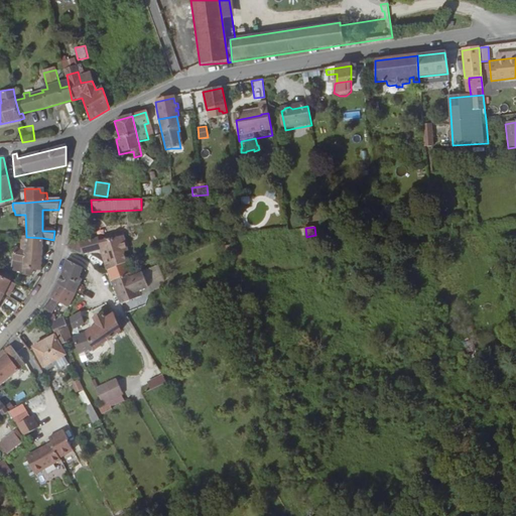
[(306,237),(305,228),(292,230),(293,236),(303,235),(304,237),(306,237)]
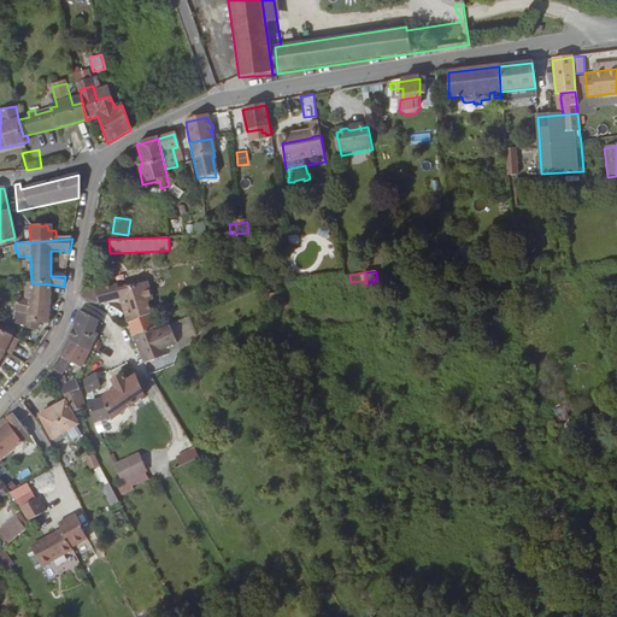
[(118,299),(129,324),(148,315),(142,303),(147,301),(140,282),(135,285),(135,281),(111,289),(110,285),(89,291),(92,295),(86,298),(87,301),(94,306),(99,305),(118,299)]
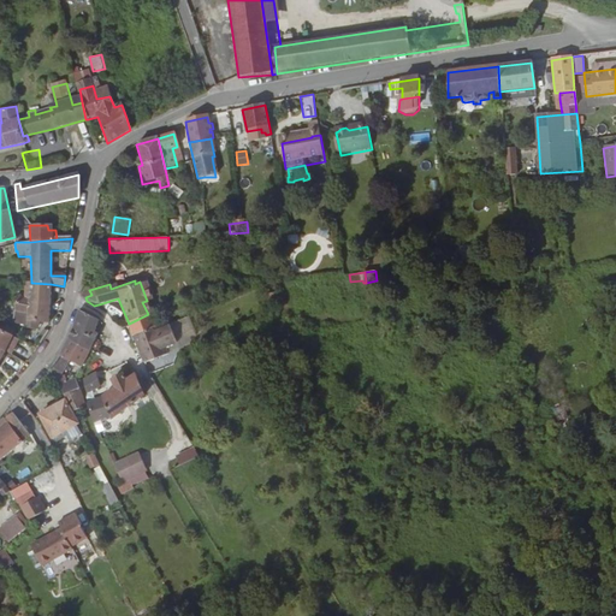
[(40,323),(49,323),(51,284),(31,283),(29,283),(29,294),(24,294),(24,298),(15,297),(13,314),(28,314),(28,323),(37,323),(40,323)]
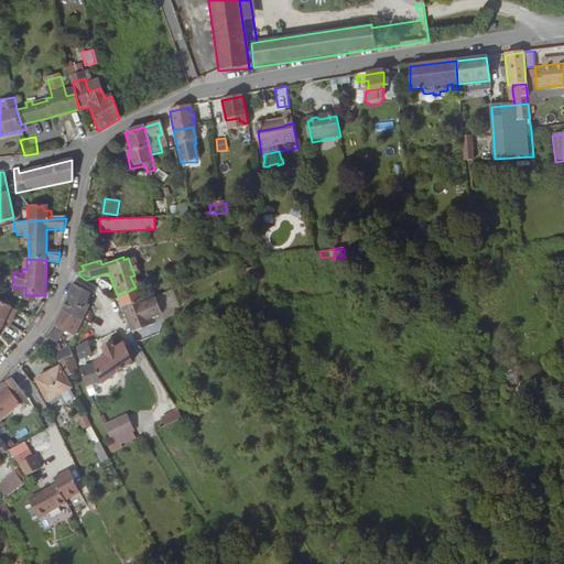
[(69,296),(67,302),(63,312),(83,322),(90,306),(86,304),(90,294),(73,285),(71,292),(69,296)]
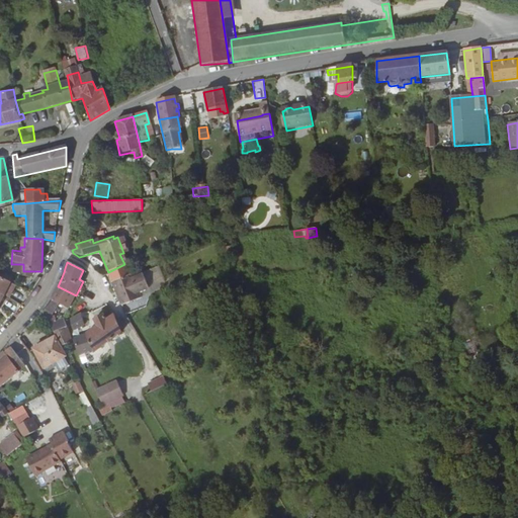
[(30,277),(31,271),(23,271),(23,264),(11,264),(11,274),(21,274),(21,273),(23,272),(23,277),(30,277)]
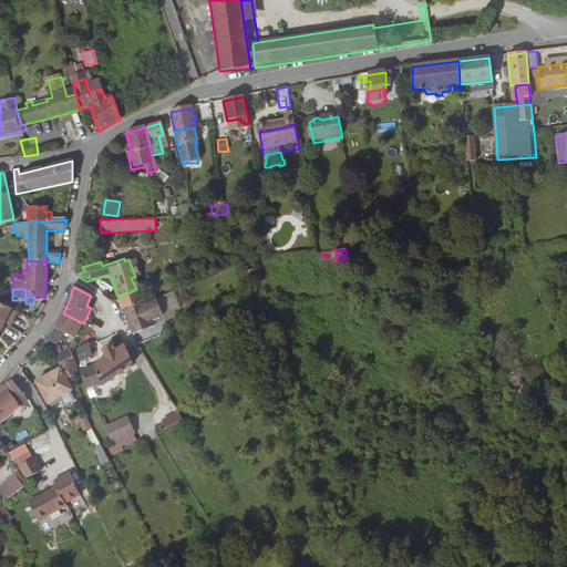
[(136,289),(119,298),(123,309),(142,300),(141,299),(140,295),(143,294),(141,289),(137,291),(136,289)]
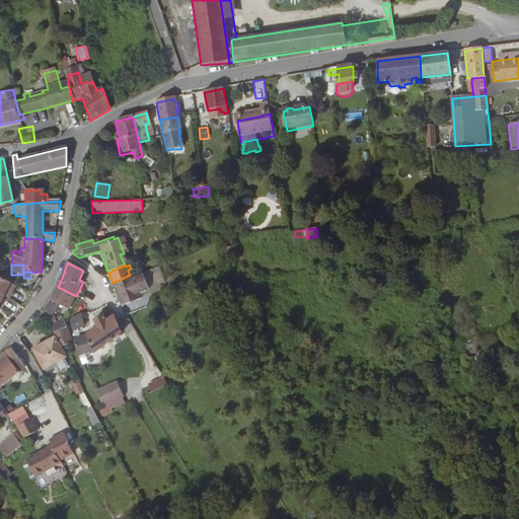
[(140,293),(141,298),(165,288),(163,283),(157,268),(142,275),(149,289),(140,293)]
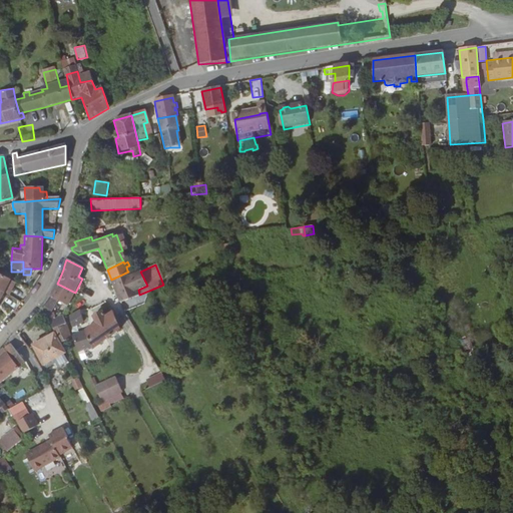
[(127,271),(128,272),(111,280),(140,272),(137,266),(127,271)]
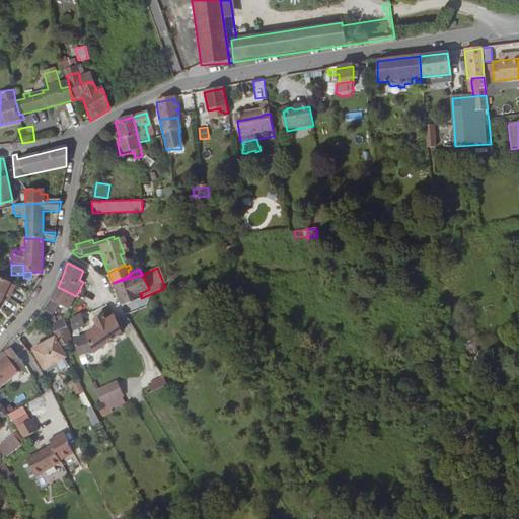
[(142,275),(113,283),(124,305),(141,298),(140,293),(149,289),(142,275)]
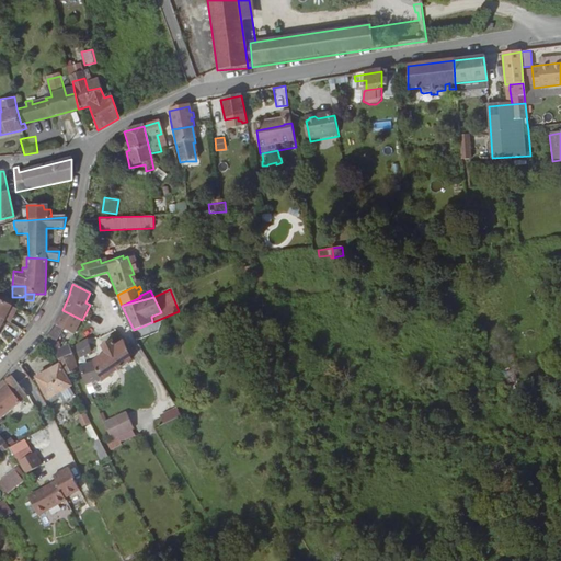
[(10,304),(0,300),(0,307),(8,310),(10,304)]
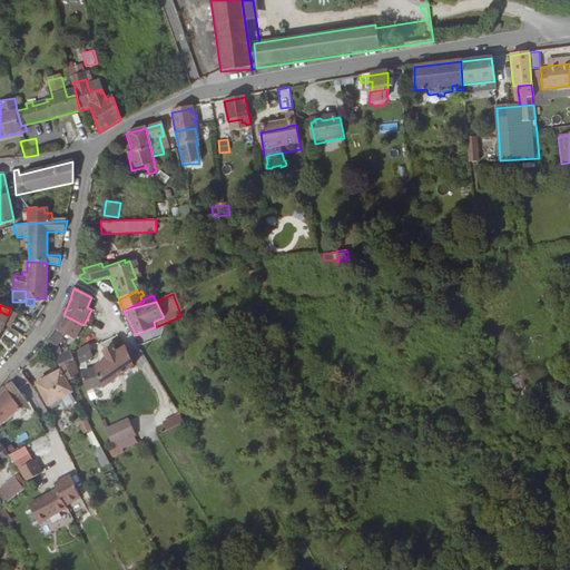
[(2,325),(7,328),(13,316),(10,315),(8,315),(2,325)]
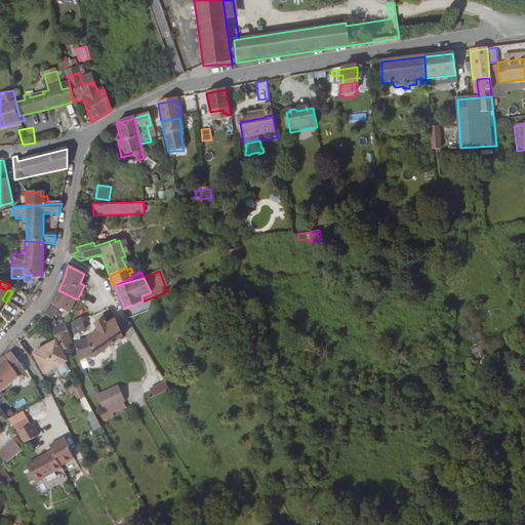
[(50,325),(59,308),(70,313),(77,299),(58,290),(52,300),(44,314),(47,318),(50,325)]
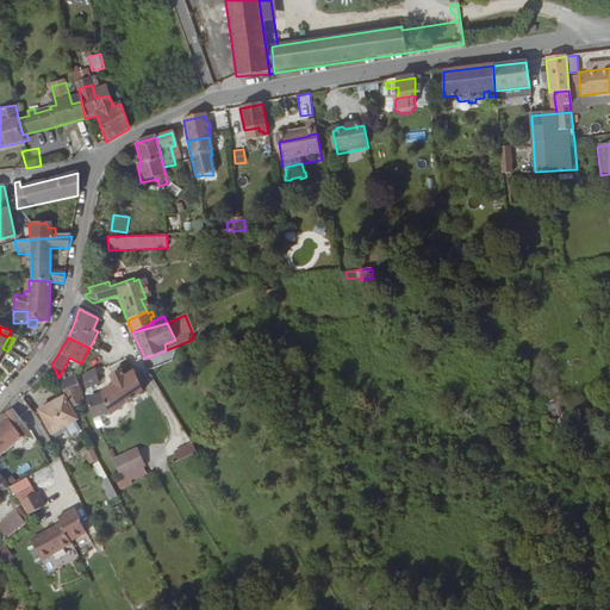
[(88,388),(99,384),(95,369),(83,375),(88,388)]
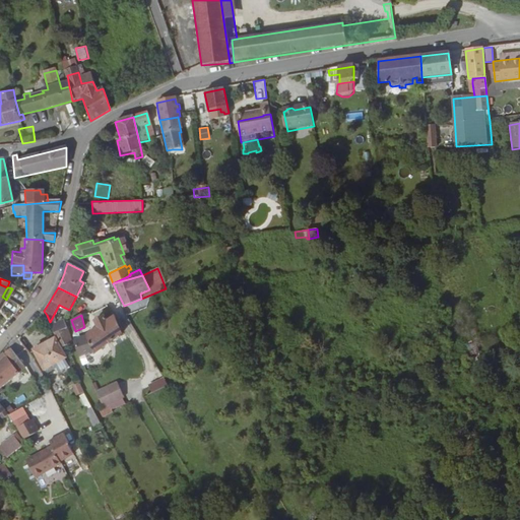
[(104,346),(122,333),(117,324),(113,317),(107,321),(104,316),(93,322),(96,328),(84,336),(72,340),(79,358),(83,356),(83,358),(90,355),(94,353),(105,347),(104,346)]
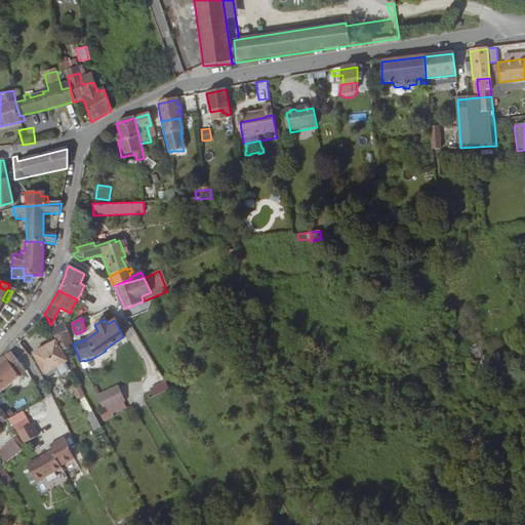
[(66,324),(52,329),(56,337),(69,332),(66,324)]
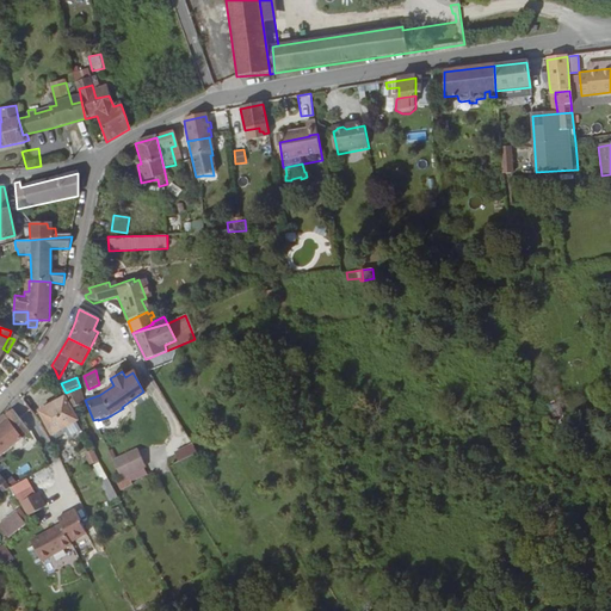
[(84,405),(80,396),(84,395),(80,387),(66,393),(66,396),(76,420),(81,417),(78,407),(84,405)]
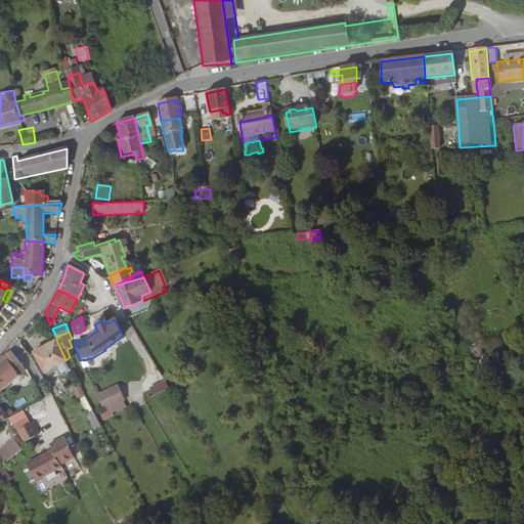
[(44,375),(67,362),(66,360),(56,340),(33,353),(44,375)]
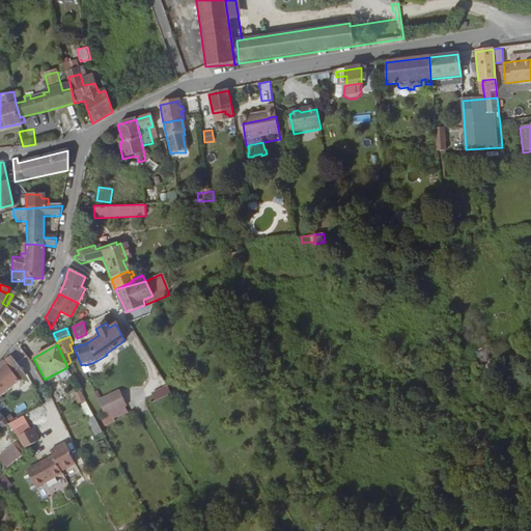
[(9,357),(3,362),(7,367),(18,383),(24,378),(24,376),(10,359),(9,357)]
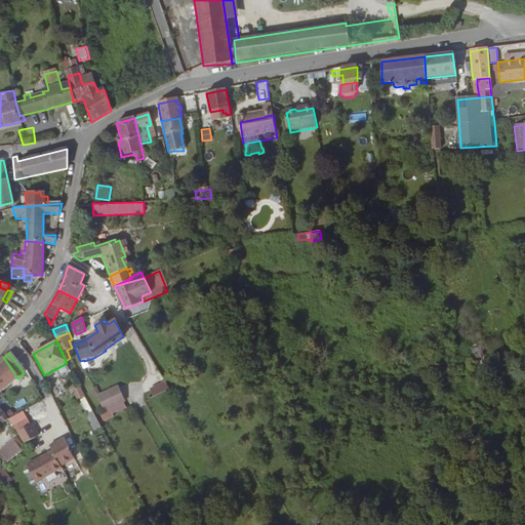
[(1,368),(0,369),(0,393),(1,393),(17,378),(7,363),(1,368)]
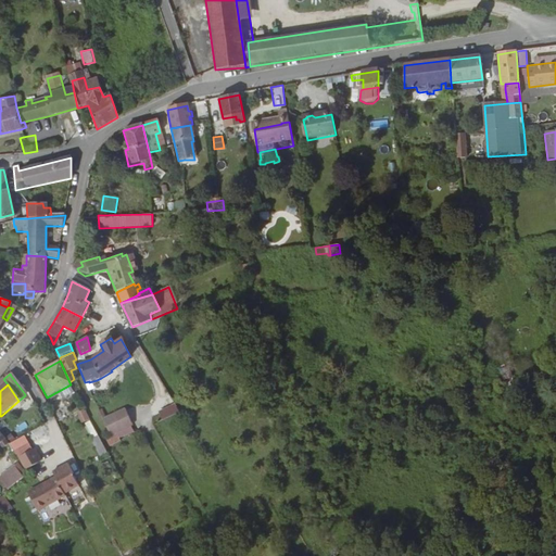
[(55,420),(66,416),(62,407),(52,413),(55,420)]
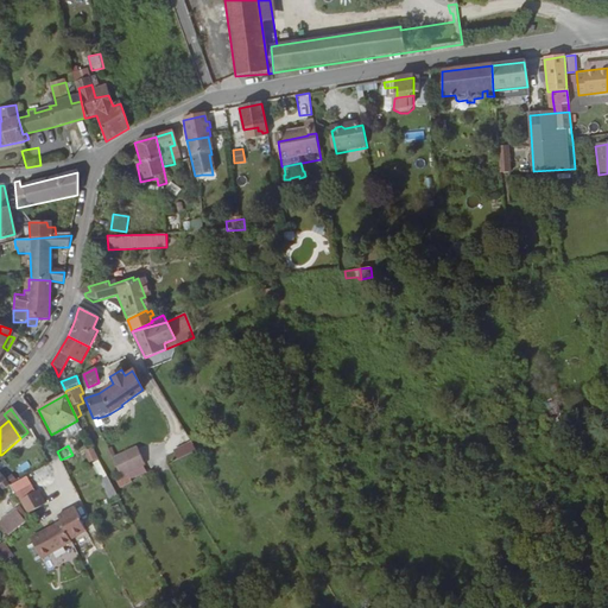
[(176,453),(179,461),(198,453),(194,445),(176,453)]
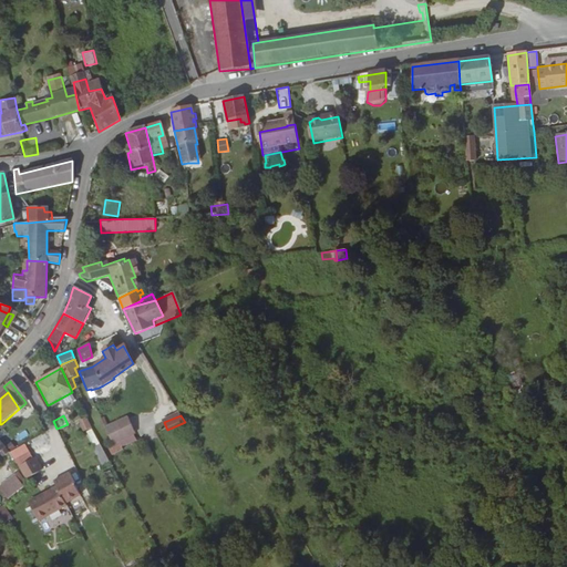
[(91,434),(94,432),(86,419),(80,422),(84,432),(89,430),(91,434)]
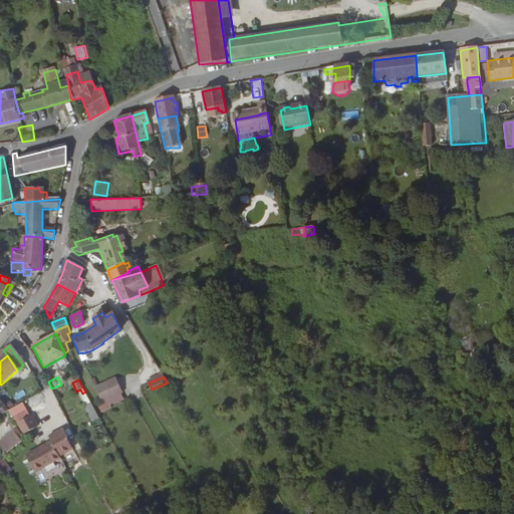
[(99,403),(121,396),(115,380),(94,388),(99,403)]
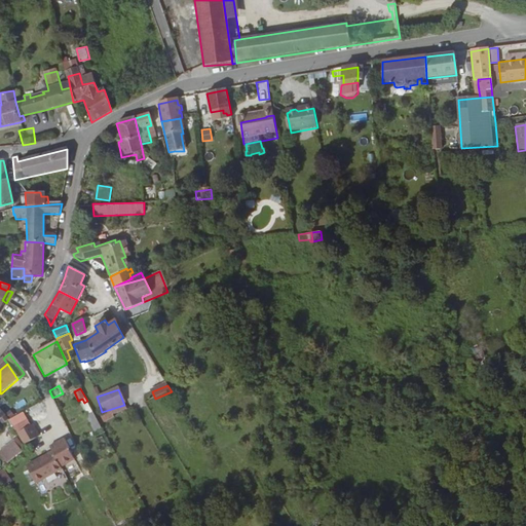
[(120,413),(126,411),(124,405),(109,410),(113,416),(120,413)]
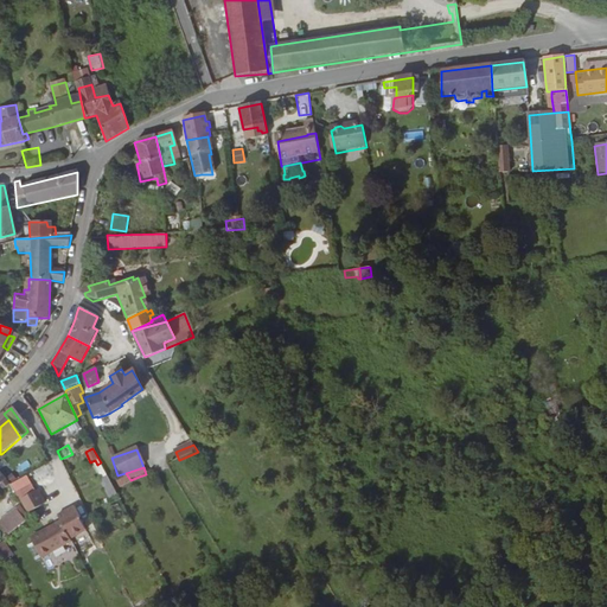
[(27,473),(11,483),(27,512),(44,503),(27,473)]
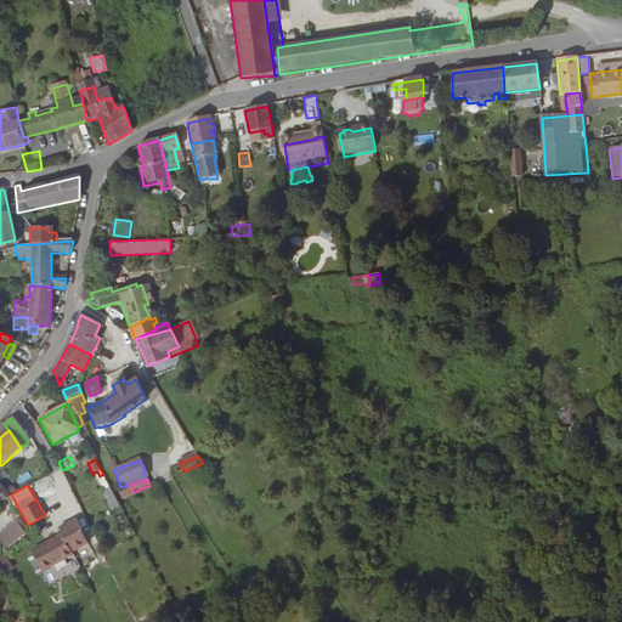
[(133,495),(128,487),(118,492),(123,501),(133,495)]
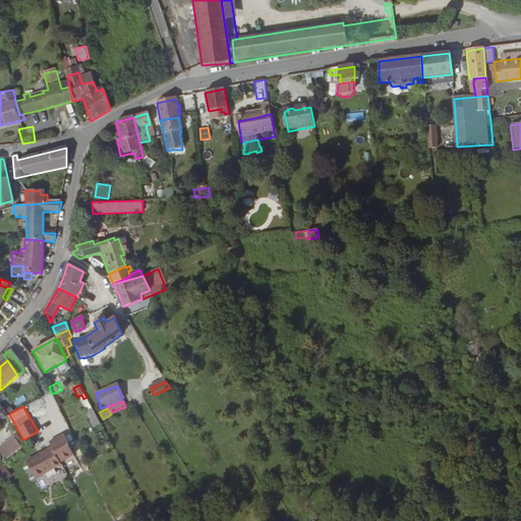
[(53,449),(26,460),(34,477),(61,466),(58,461),(72,455),(63,433),(49,440),(53,449)]
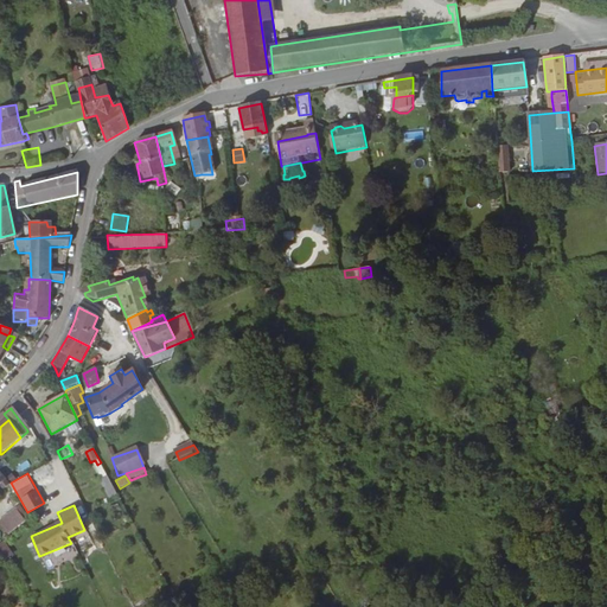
[(16,506),(0,517),(0,525),(7,535),(26,519),(16,506)]
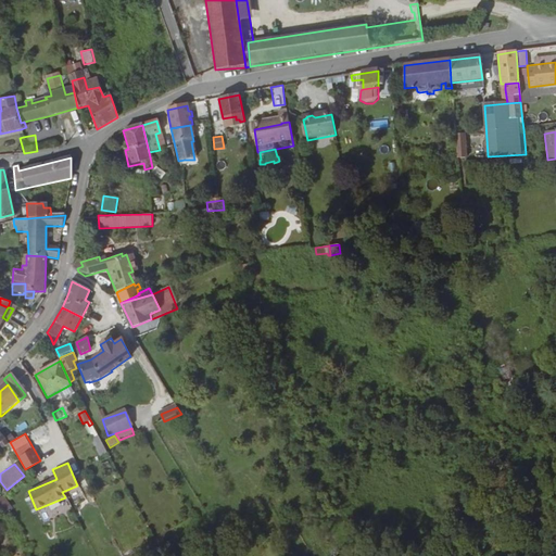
[(2,494),(0,496),(0,509),(3,513),(12,505),(2,494)]
